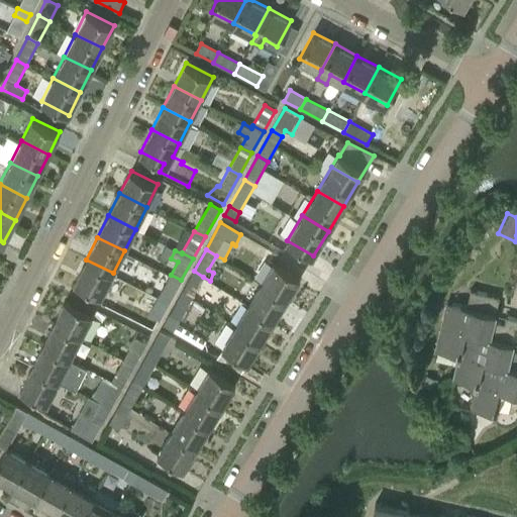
[(113,273),(86,260),(75,282),(101,296),(113,273)]
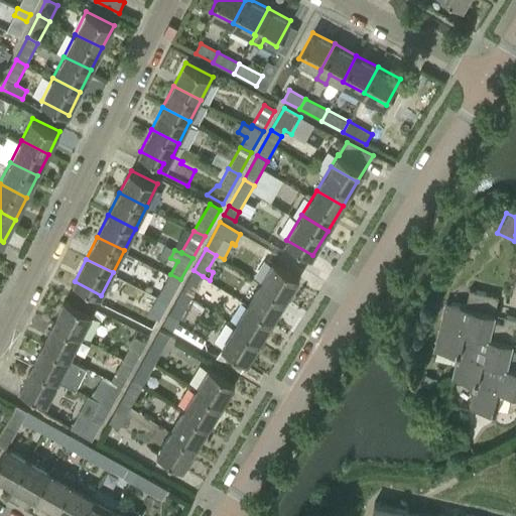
[(261,282),(287,298),(300,276),(274,260),(261,282)]
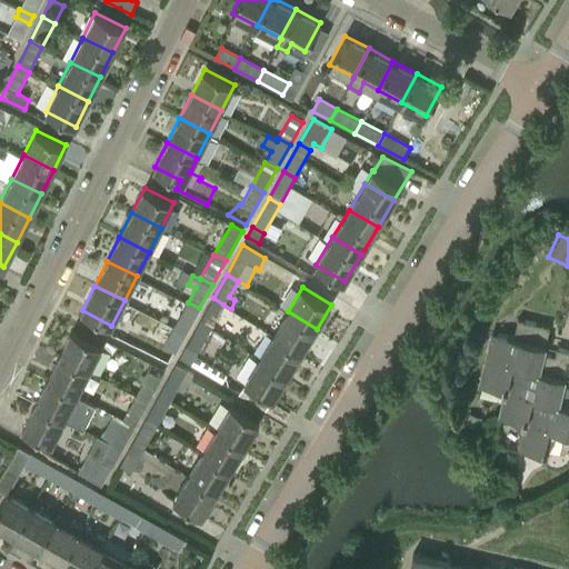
[(211,328),(223,305),(213,298),(200,321),(211,328)]
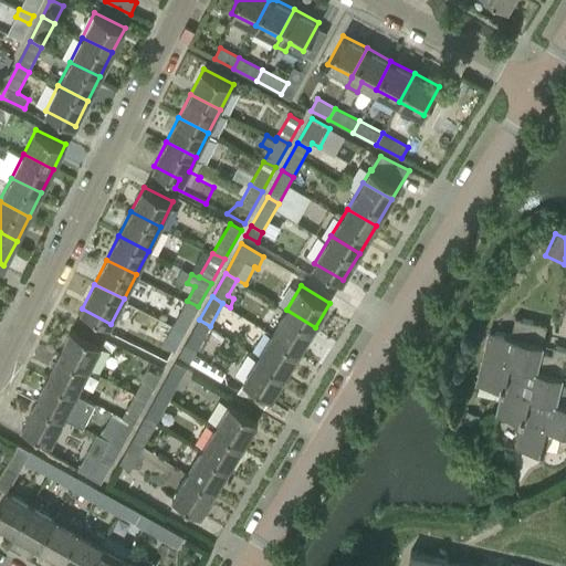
[(174,324),(185,329),(198,306),(187,301),(174,324)]
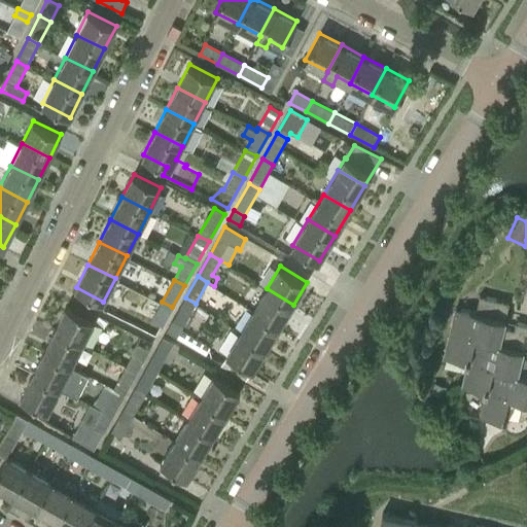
[(253,310),(280,326),(293,305),(267,288),(253,310)]
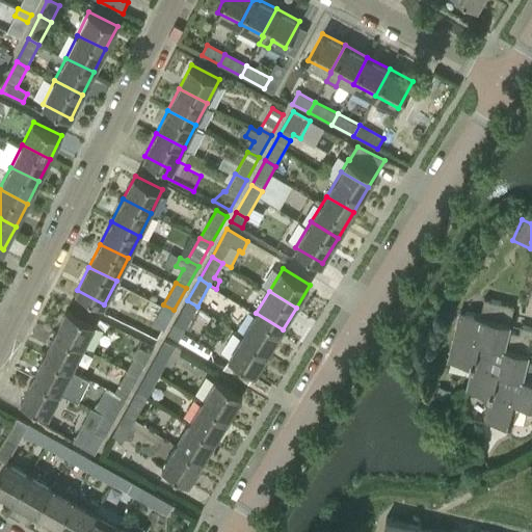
[(479,339),(524,349),(529,350),(531,336),(531,324),(522,322),(520,328),(504,325),(506,319),(511,321),(515,302),(484,296),(481,313),(459,309),(448,357),(473,364),(479,339)]
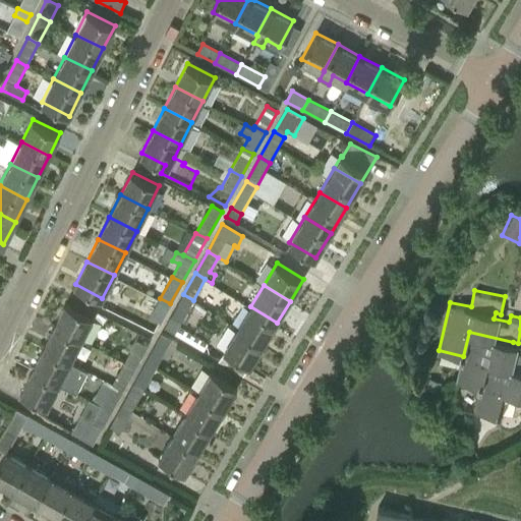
[(188,308),(200,314),(206,307),(193,300),(183,294),(165,327),(203,348),(208,339),(186,327),(185,329),(179,326),(188,308)]
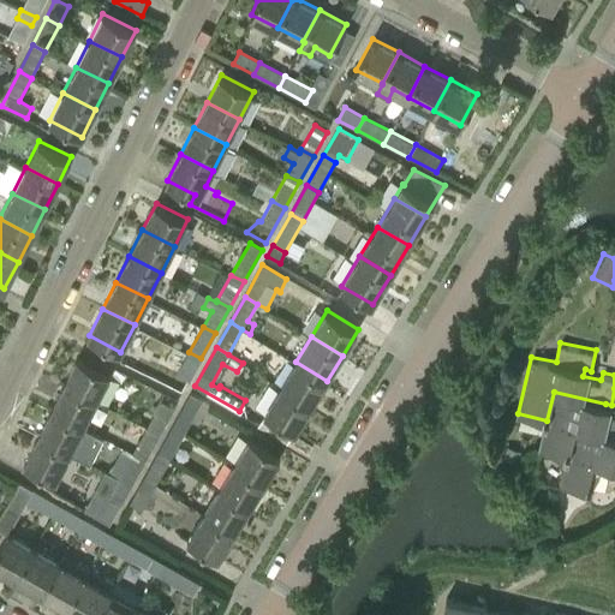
[(184,390),(189,380),(201,358),(189,352),(177,374),(178,375),(173,384),(184,390)]
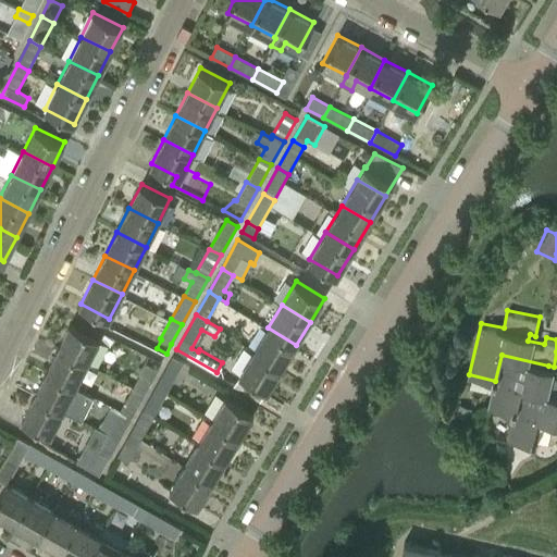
[(59,347),(87,362),(100,337),(71,323),(59,347)]
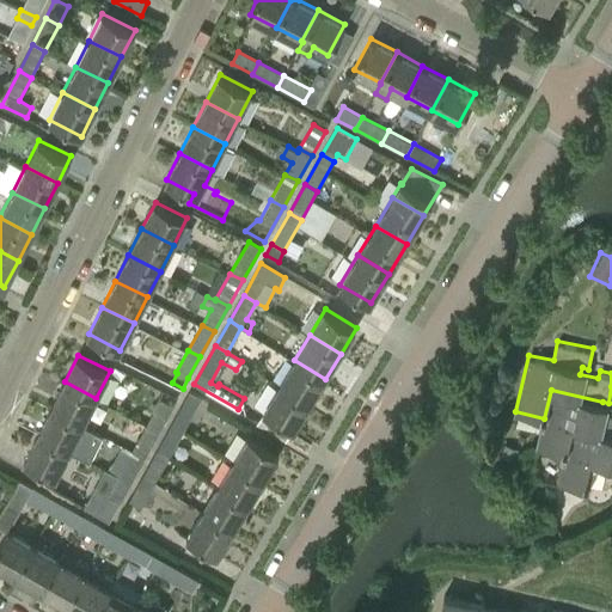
[(279,385),(310,404),(325,379),(294,360),(279,385)]
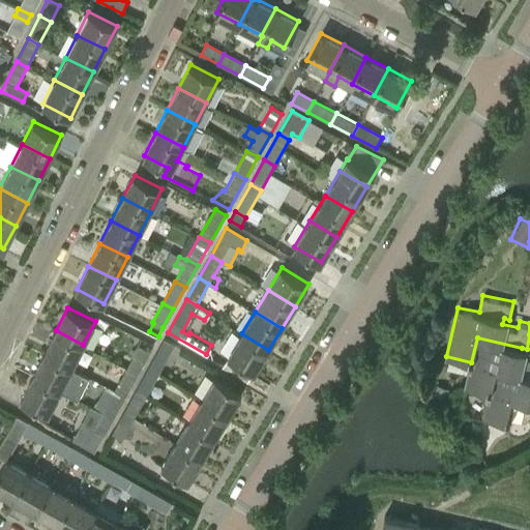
[(43,353),(71,367),(83,345),(56,330),(43,353)]
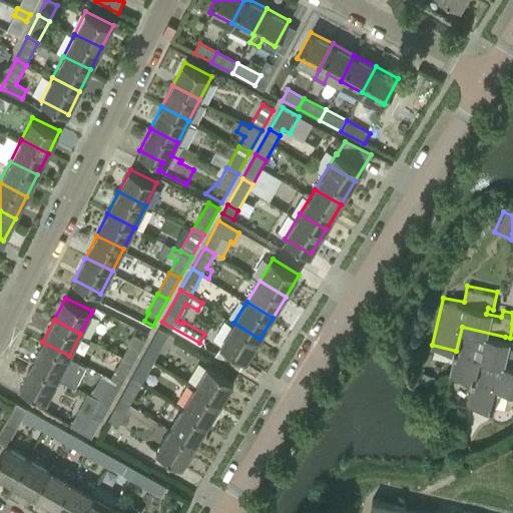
[(260,339),(233,323),(220,344),(223,346),(216,356),(230,364),(236,354),(246,360),(260,339)]
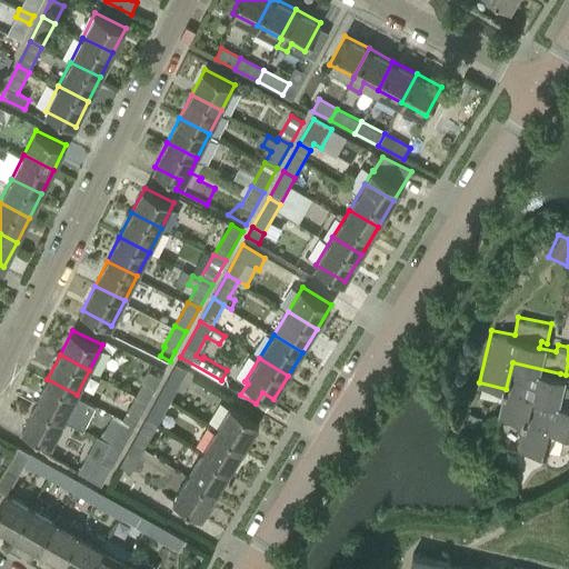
[(512,362),(506,389),(500,416),(526,421),(531,393),(568,402),(568,383),(558,381),(560,373),(512,362)]
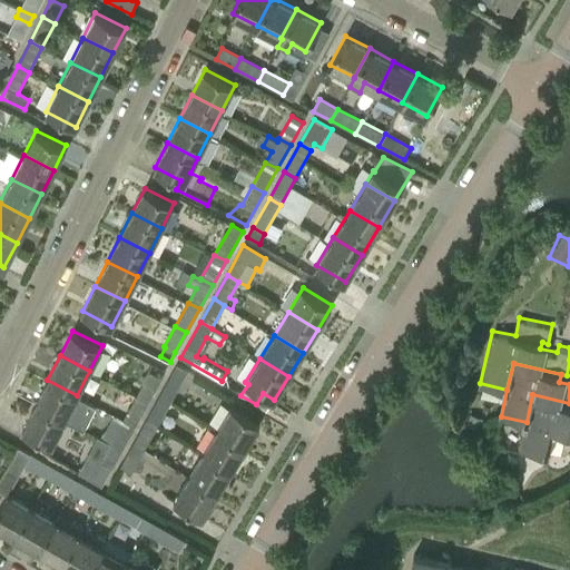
[(160,395),(172,402),(188,372),(177,365),(160,395)]
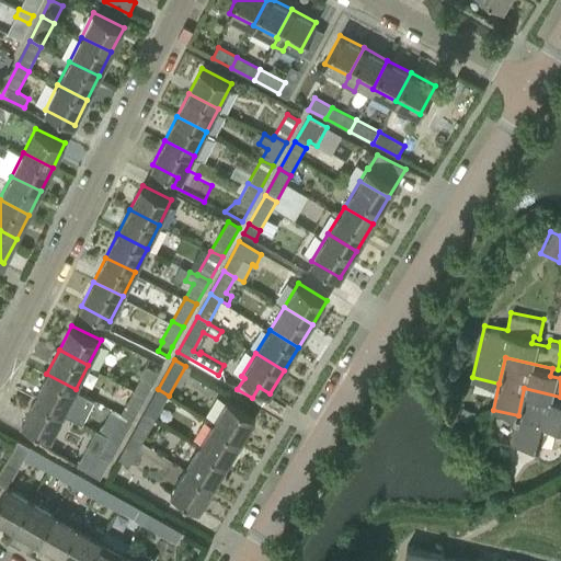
[(135,388),(147,395),(159,373),(147,367),(135,388)]
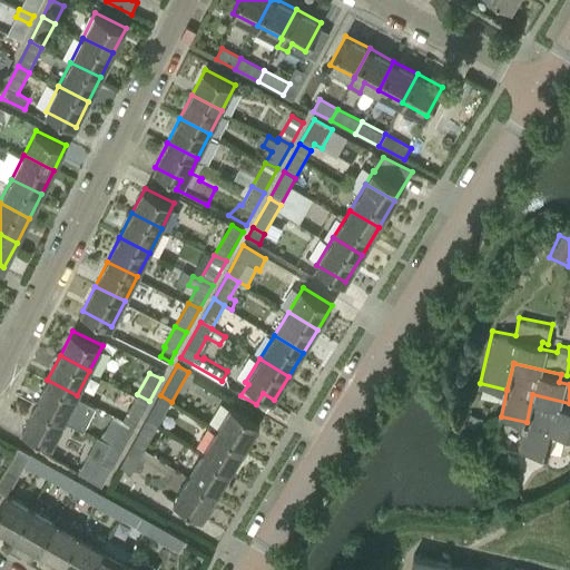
[(77,396),(77,395),(47,380),(35,404),(65,419),(84,429),(96,406),(77,396)]
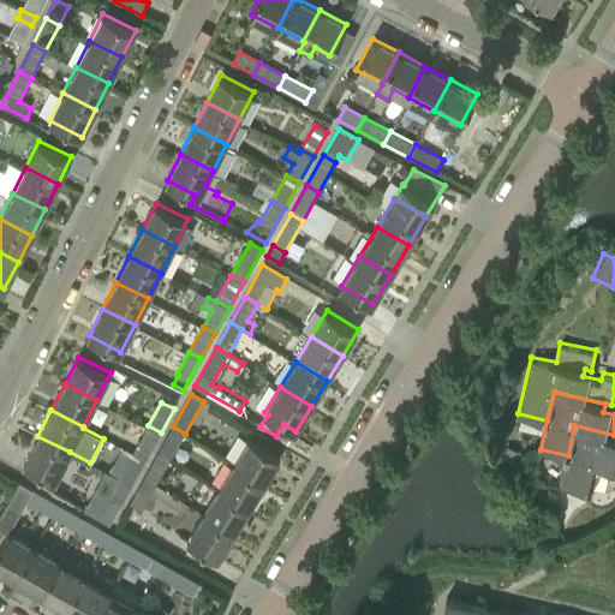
[(133,452),(147,458),(161,433),(148,425),(133,452)]
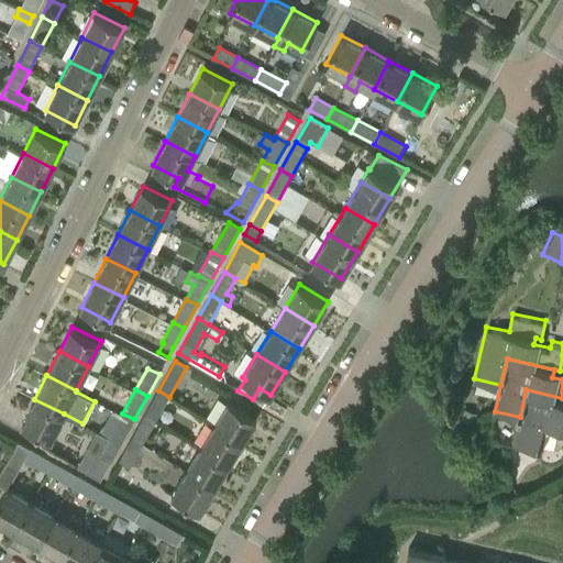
[(562,398),(526,389),(520,417),(514,442),(541,449),(548,422),(562,426),(562,398)]
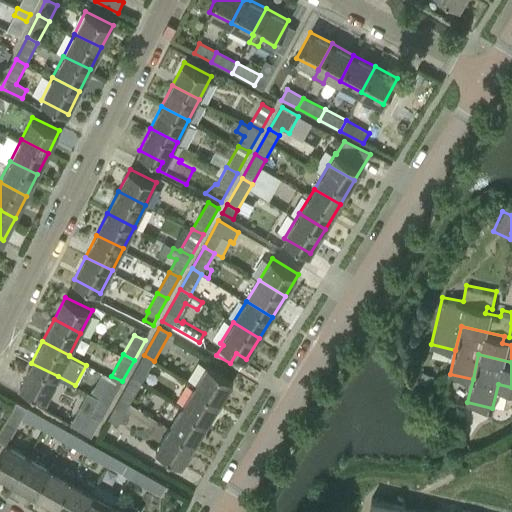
[(132,376),(142,382),(154,361),(144,355),(132,376)]
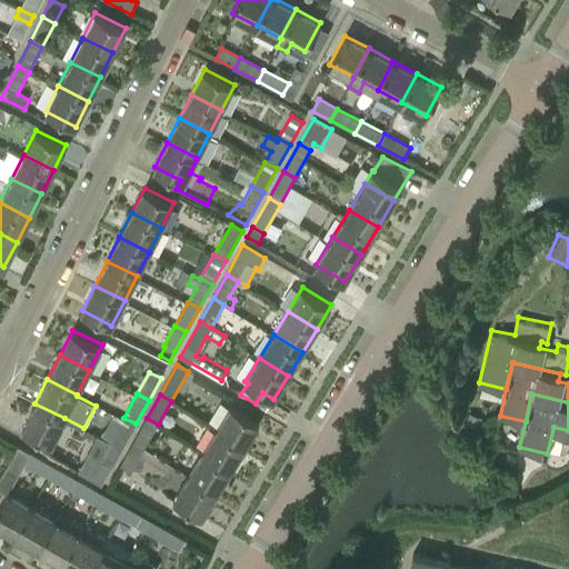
[(65,418),(35,403),(22,428),(52,443),(65,418)]
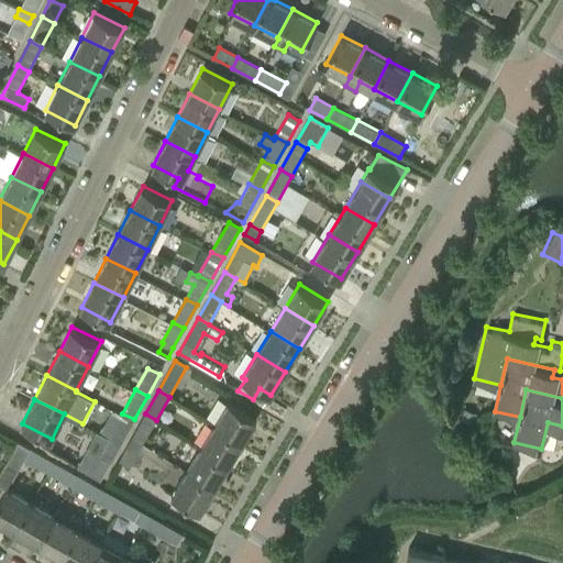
[(214,424),(243,441),(257,418),(229,400),(214,424)]
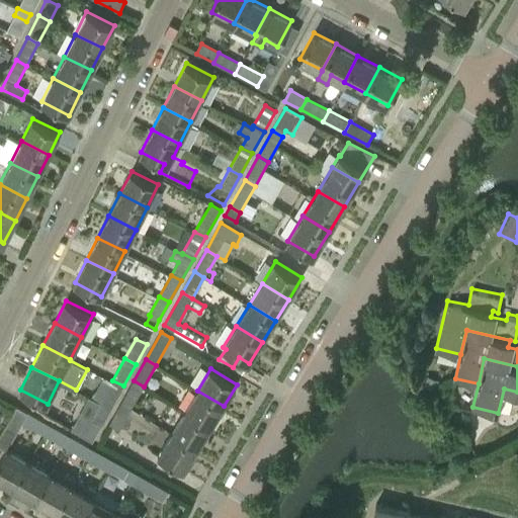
[(95,394),(102,398),(100,402),(111,408),(123,385),(112,380),(111,381),(104,377),(95,394)]
